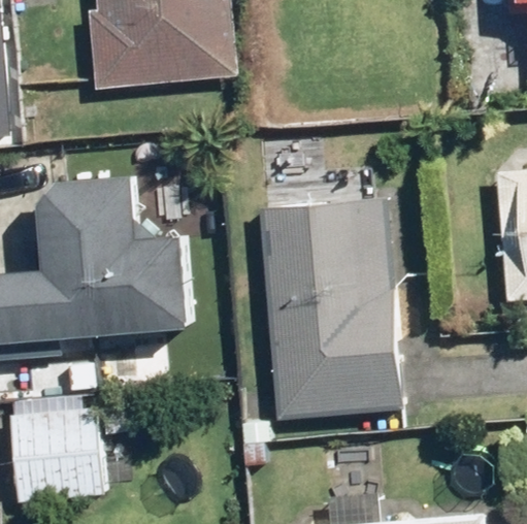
[(0,130),(22,128),(10,0),(0,0),(0,130)]
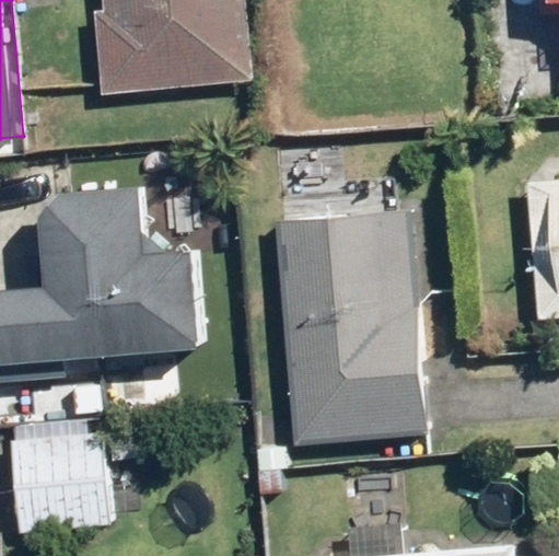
[(245,0),(102,0),(103,9),(93,10),(101,95),(253,81),(245,0)]
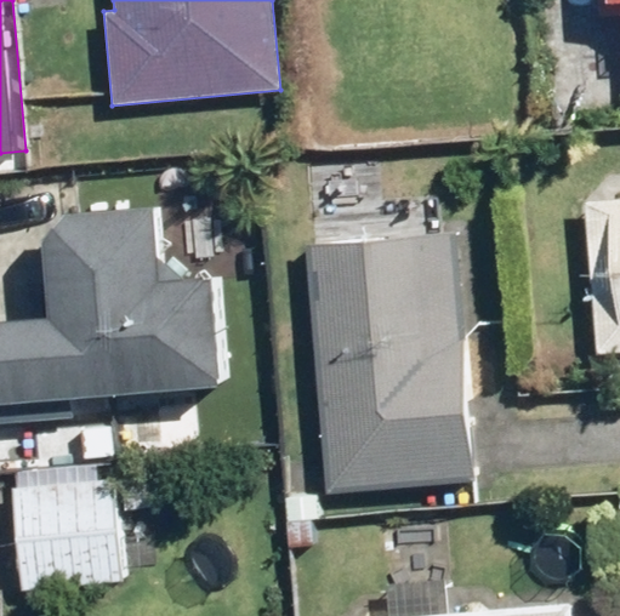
[(619,0),(603,0),(606,17),(619,15),(619,0)]
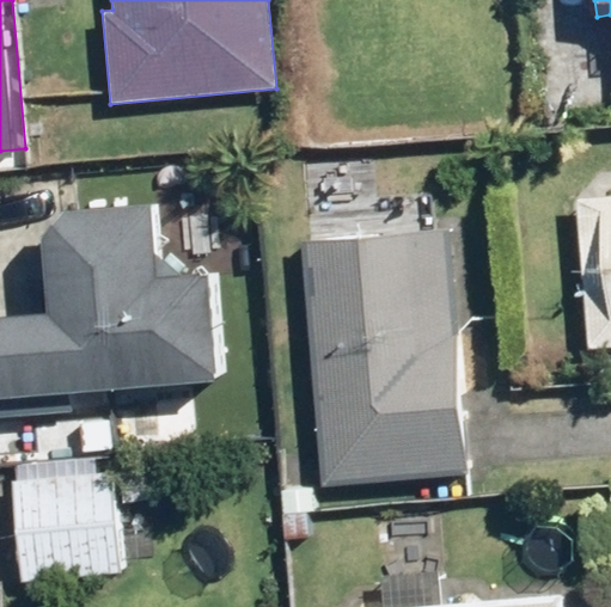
[(610,195),(575,198),(587,347),(610,344),(610,195)]
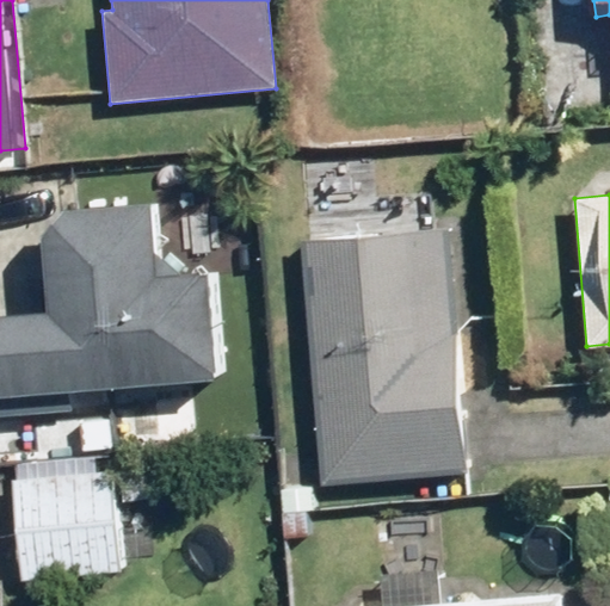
[(164,202),(74,209),(54,234),(60,310),(0,315),(0,399),(227,382),(219,269),(168,272),(164,202)]
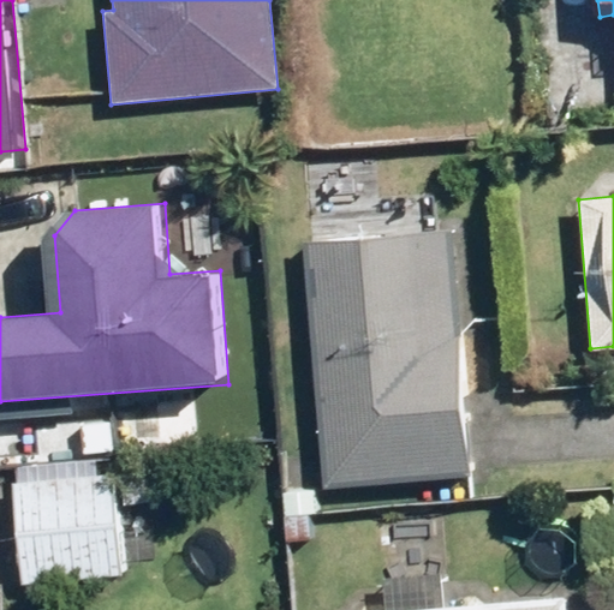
[(452,234),(303,246),(323,489),(471,477),(452,234)]
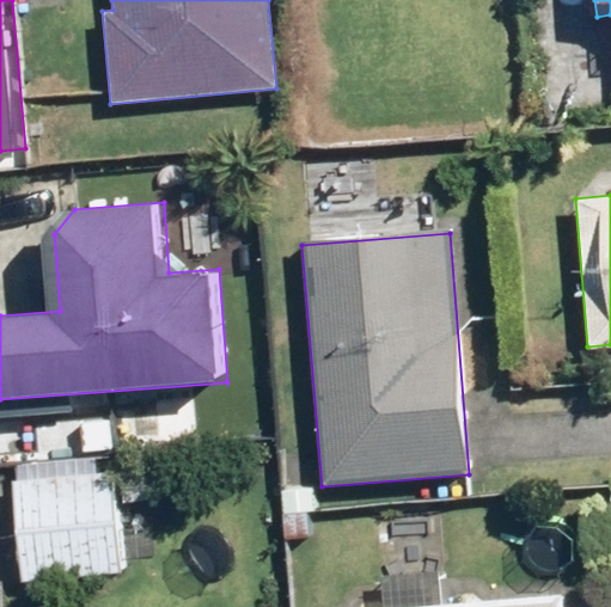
[(114,483),(11,490),(17,581),(121,574),(114,483)]
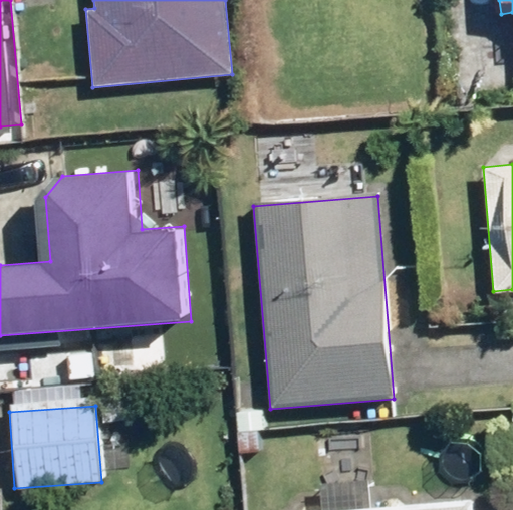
[(476,509),(476,500),(366,509),(476,509)]
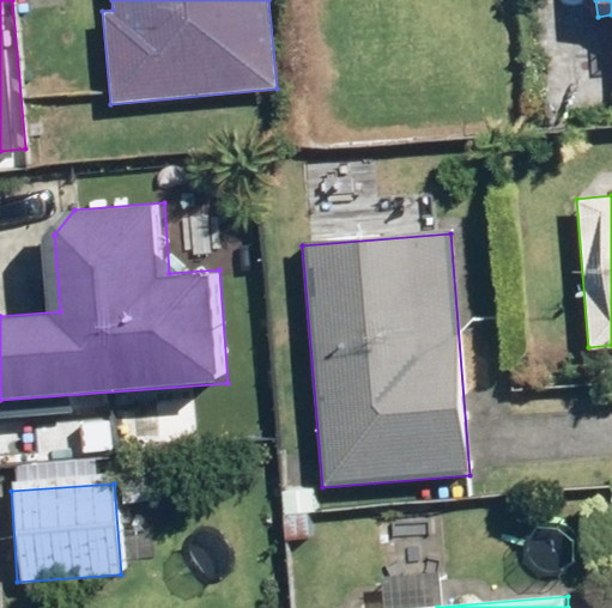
All buildings are outlined.
